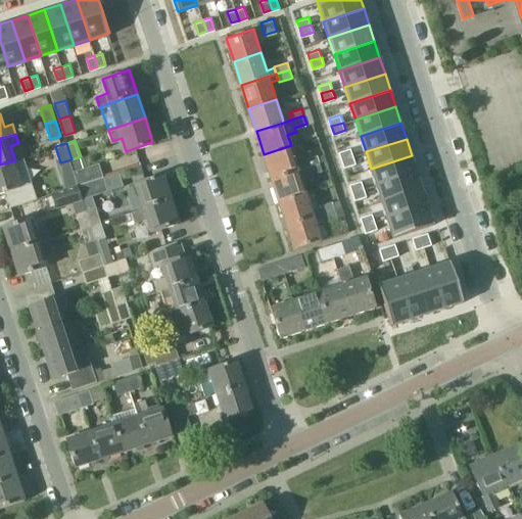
[(295,158),(291,145),(264,154),(271,178),(298,170),(306,167),(303,159),(304,158),(303,155),(295,158)]
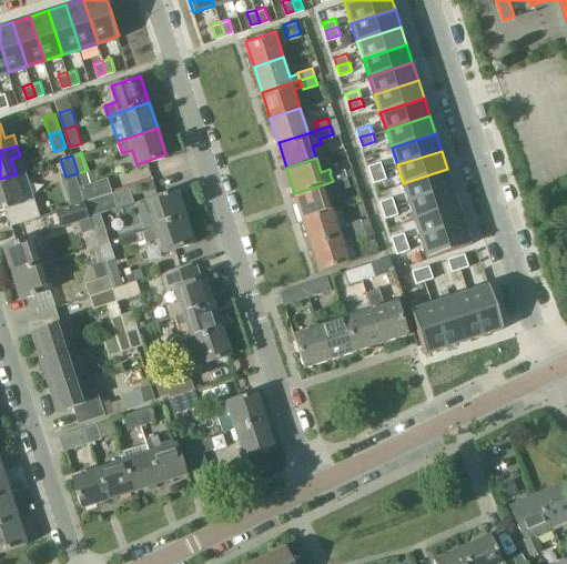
[(382,160),(368,164),(372,172),(384,168),(382,160)]
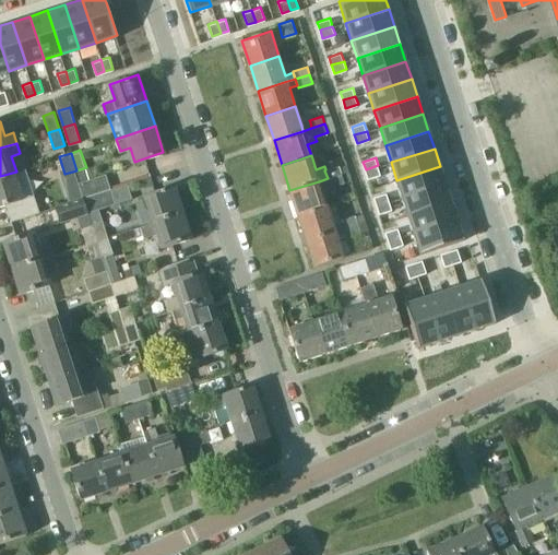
[(324,170),(328,178),(341,174),(339,165),(325,169),(324,170)]
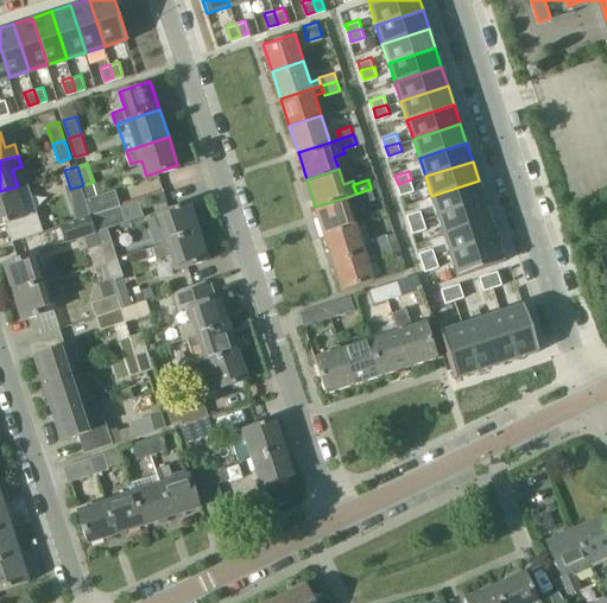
[(411,179),(398,184),(400,194),(415,189),(411,179)]
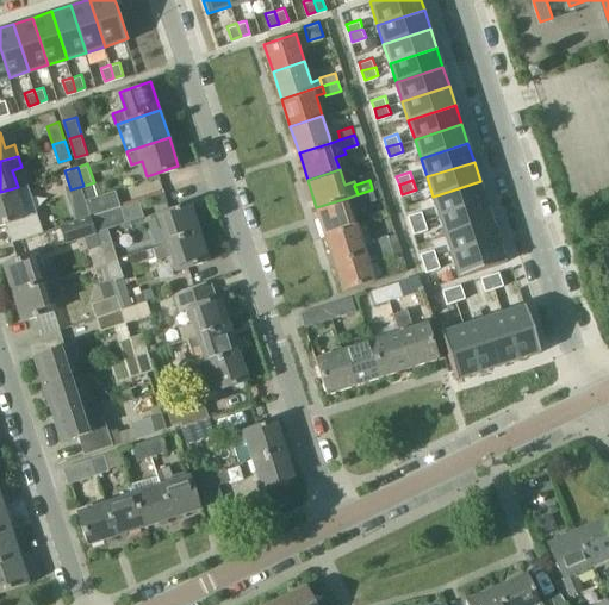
[(480,181),(433,197),(439,214),(486,200),(480,181)]
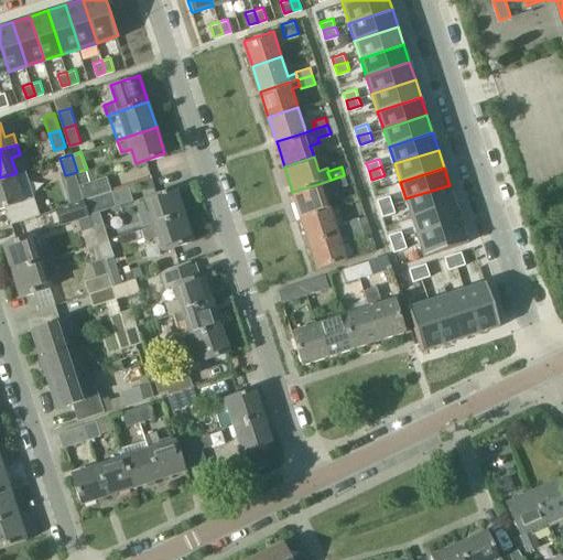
[(17,173),(0,178),(0,206),(7,205),(12,222),(40,213),(34,196),(25,170),(17,173)]
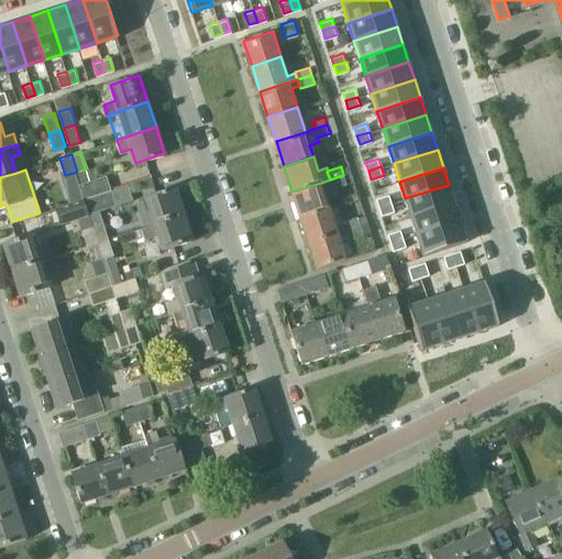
[(107,173),(79,183),(84,197),(85,198),(86,198),(112,189),(107,173)]
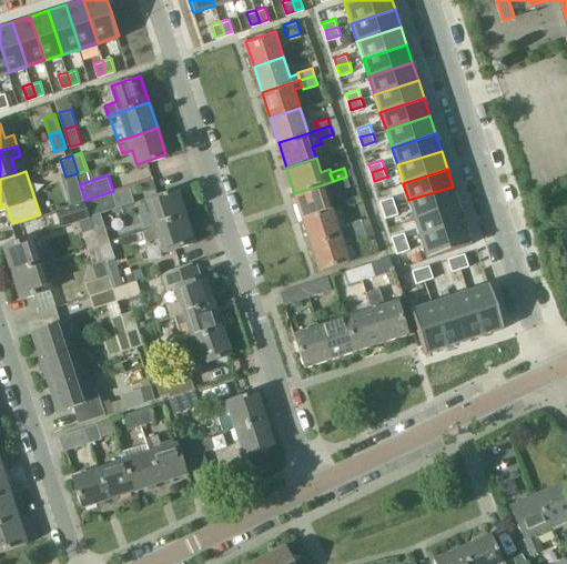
[(350,184),(346,177),(333,181),(335,189),(340,188),(350,184)]
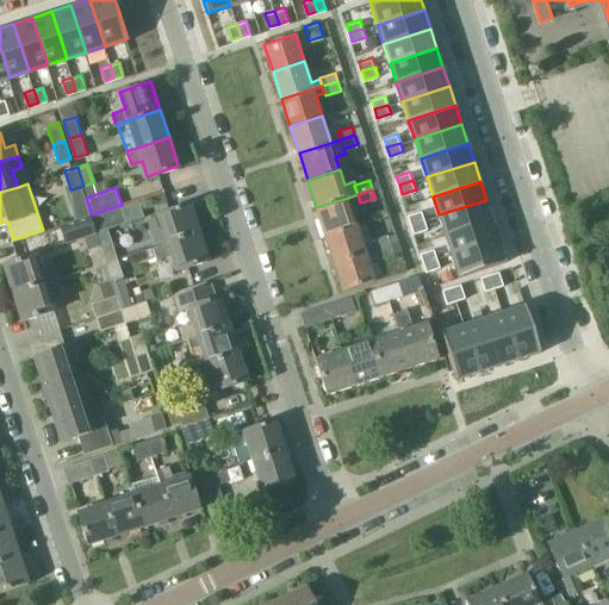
[(348,198),(316,207),(325,235),(356,224),(353,211),(367,206),(365,201),(360,203),(358,194),(348,198)]
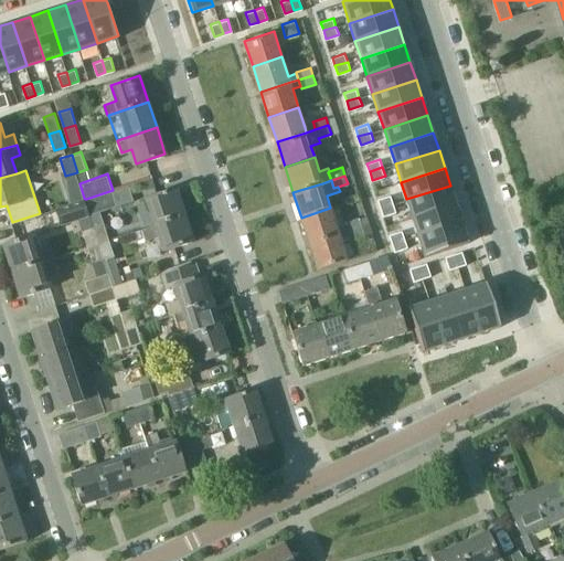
[(450,186),(406,199),(413,217),(456,202),(450,186)]
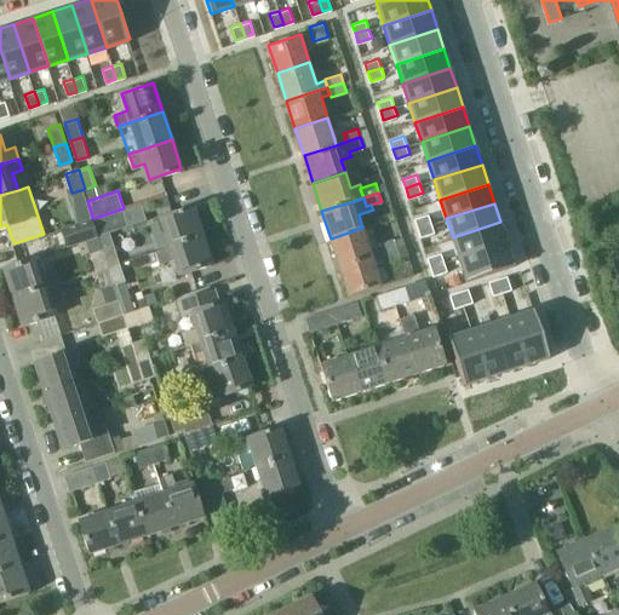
[(193,205),(161,216),(171,245),(202,234),(193,205)]
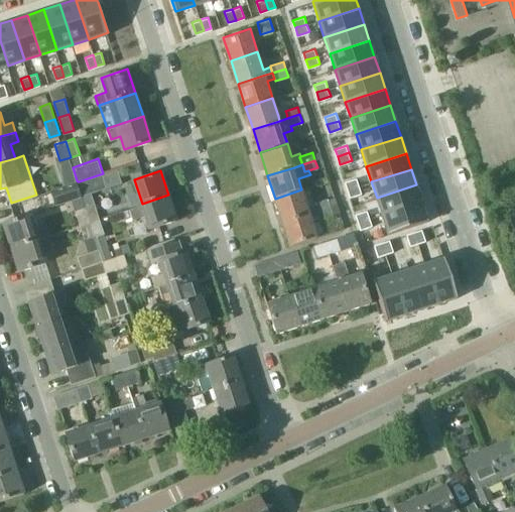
[(103,173),(79,181),(83,195),(107,186),(103,173)]
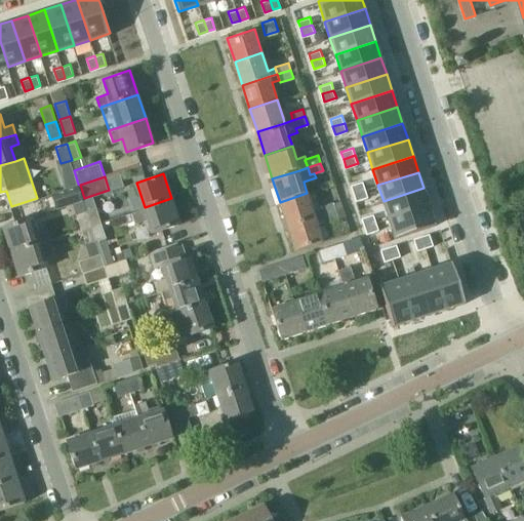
[(363,181),(352,185),(354,192),(366,188),(363,181)]
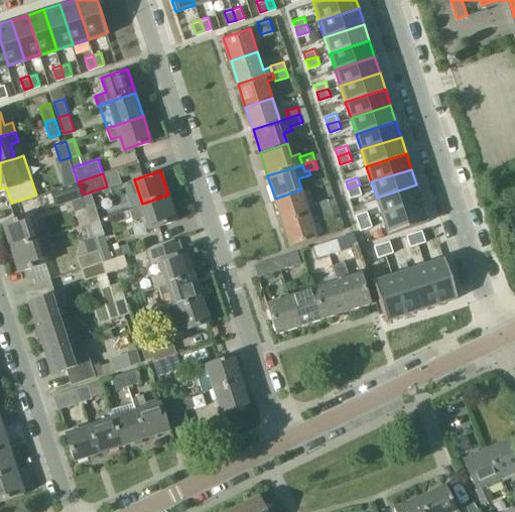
[(78,181),(77,180),(51,188),(56,203),(83,195),(79,181),(78,181)]
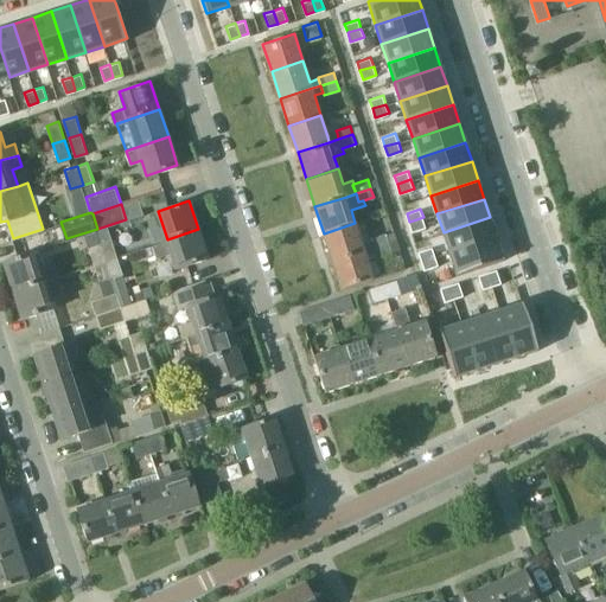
[(423,217),(409,222),(413,231),(426,226),(423,217)]
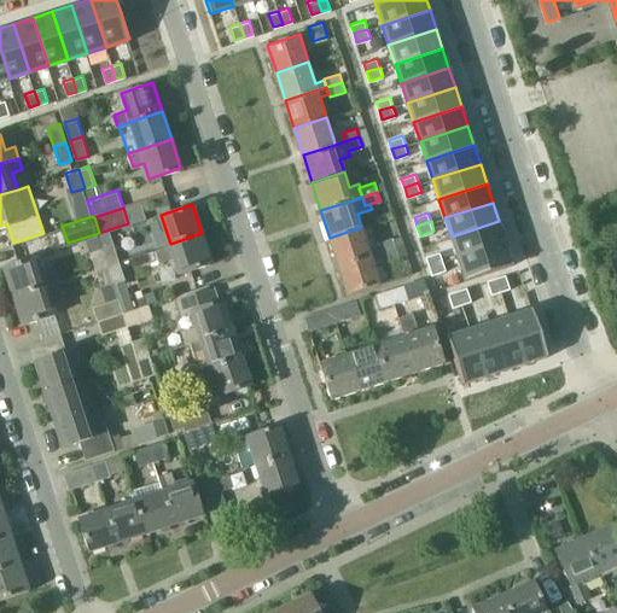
[(499,221),(452,237),(458,256),(505,240),(499,221)]
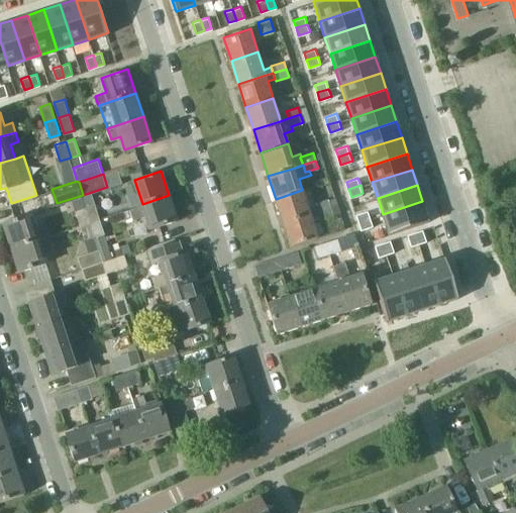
[(276,199),(283,222),(310,213),(317,210),(315,204),(308,207),(302,190),(276,199)]
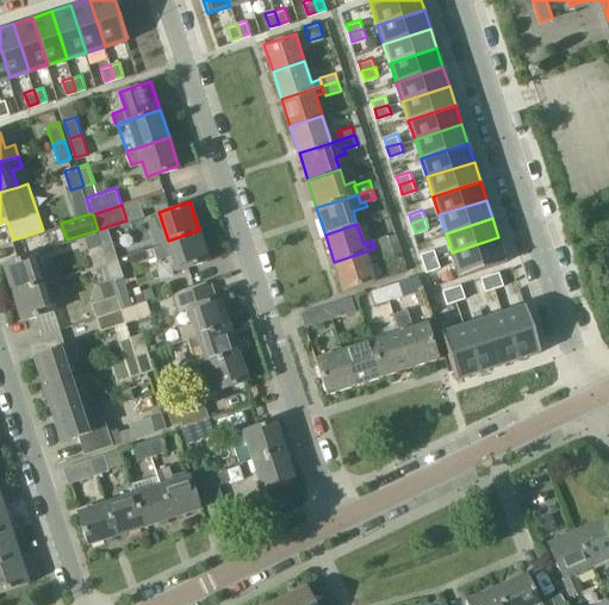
[(168,241),(154,245),(157,257),(172,253),(178,268),(209,259),(199,230),(168,241)]
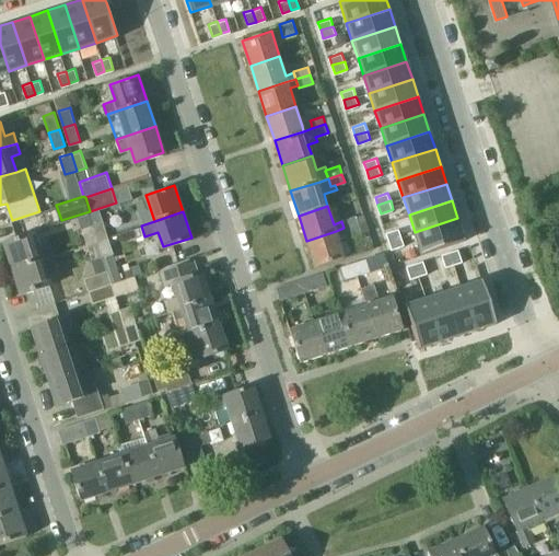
[(341,221),(344,228),(358,223),(357,222),(354,216),(341,220),(341,221)]
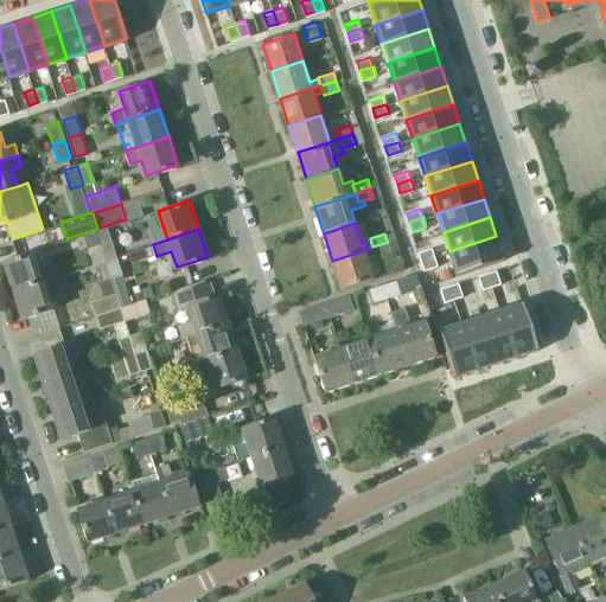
[(496,236),(450,251),(457,275),(504,260),(496,236)]
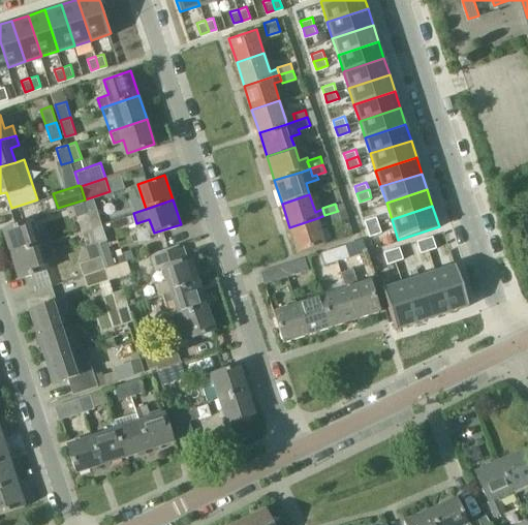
[(97,207),(88,210),(93,225),(102,222),(97,207)]
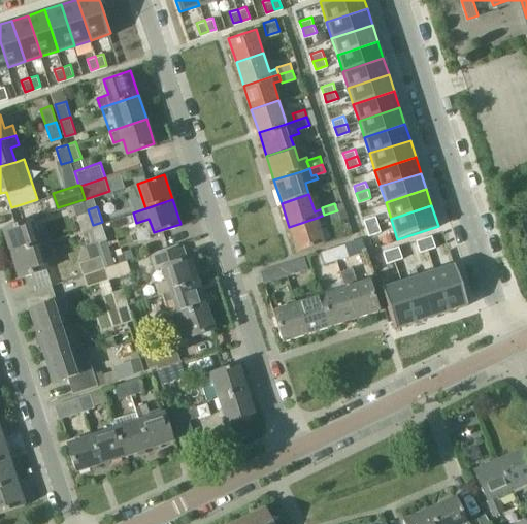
[(346,207),(336,209),(337,210),(339,219),(348,216),(346,207)]
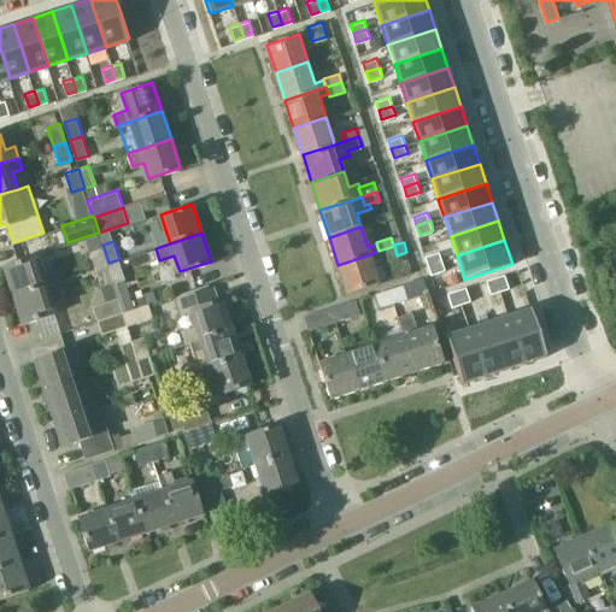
[(89,248),(95,268),(109,263),(103,245),(89,248)]
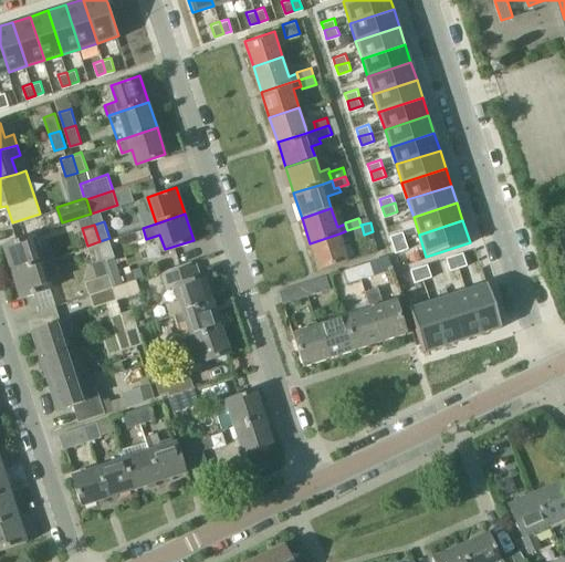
[(364,235),(362,226),(347,230),(349,237),(351,239),(364,235)]
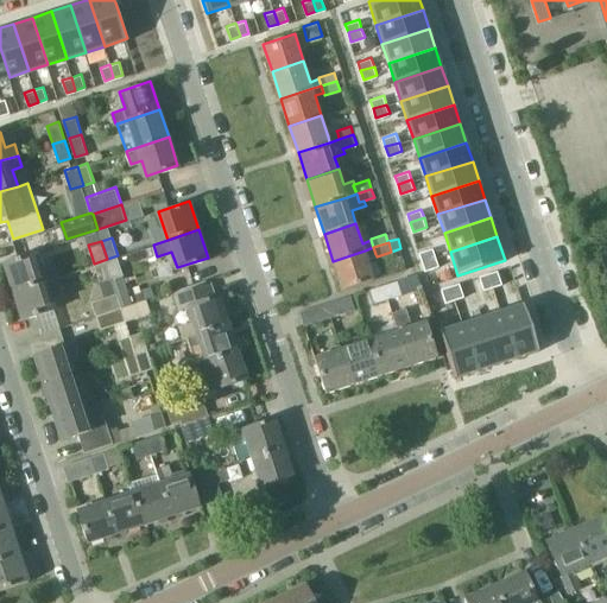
[(373,247),(365,251),(333,261),(342,289),(373,278),(367,256),(375,254),(373,247)]
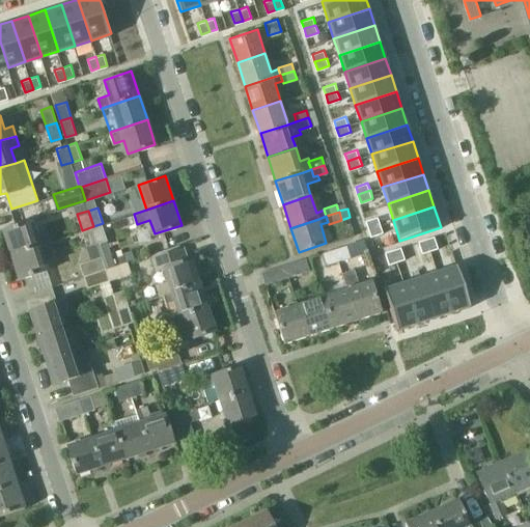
[(379,216),(366,220),(369,227),(381,223),(379,216)]
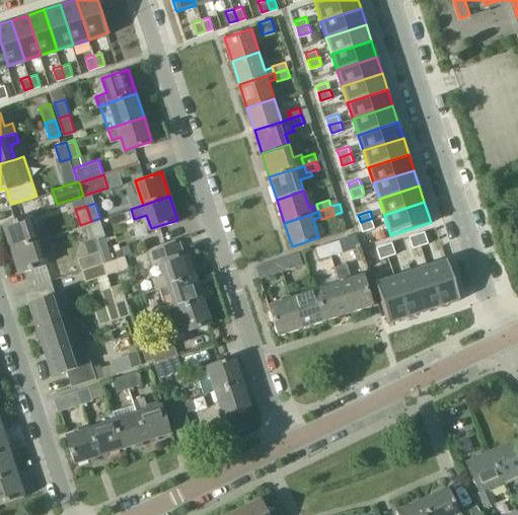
[(5,223),(13,246),(41,237),(50,235),(46,223),(37,225),(33,214),(5,223)]
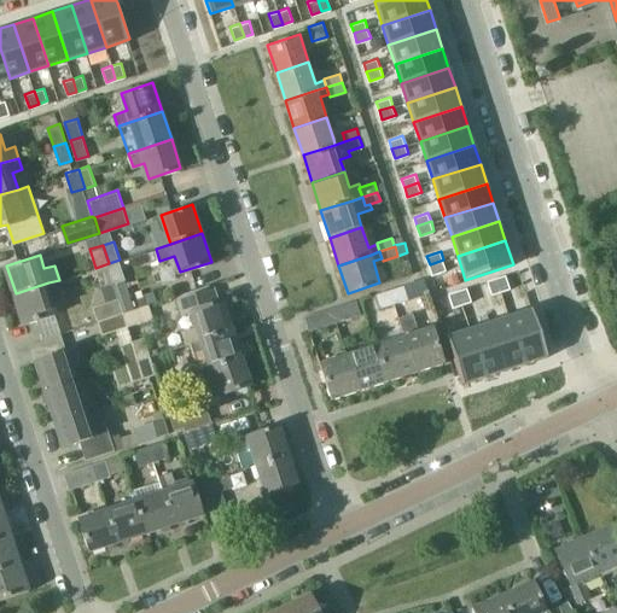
[(120,260),(109,263),(115,281),(126,278),(120,260)]
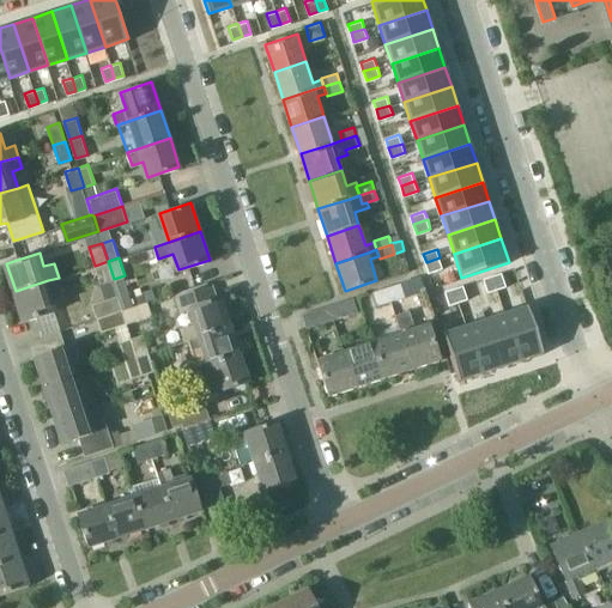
[(440,257),(426,262),(429,272),(443,267),(440,257)]
